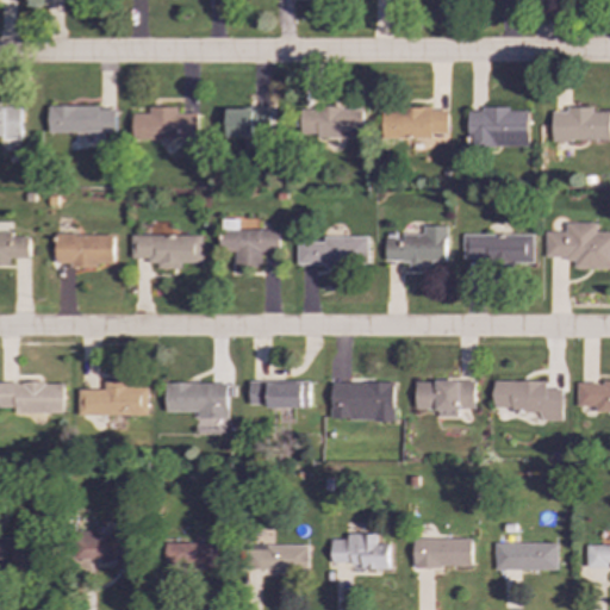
[(117,132),(116,106),(49,107),(50,134),(117,132)]
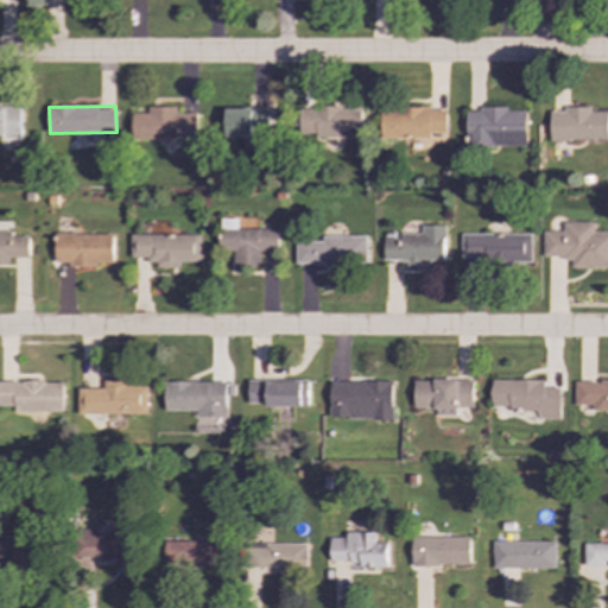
[(197,139),(197,112),(177,112),(177,107),(149,107),(149,113),(132,113),(133,139),(197,139)]
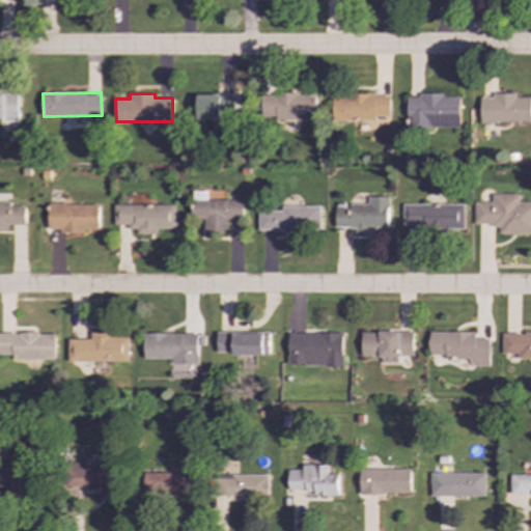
[(197,119),(235,119),(235,94),(198,93),(197,119)]
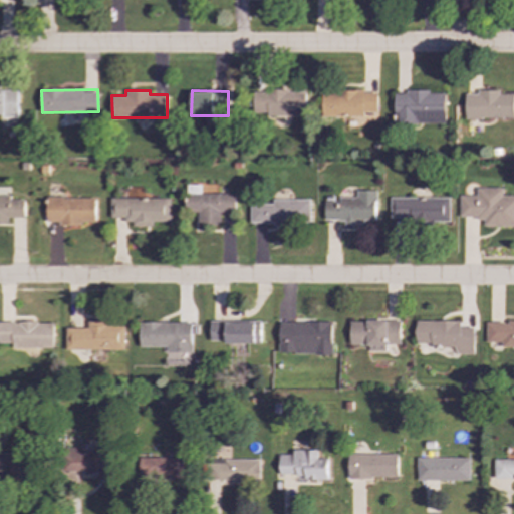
[(377,112),(377,90),(321,91),(322,117),(363,116),(363,112),(377,112)]
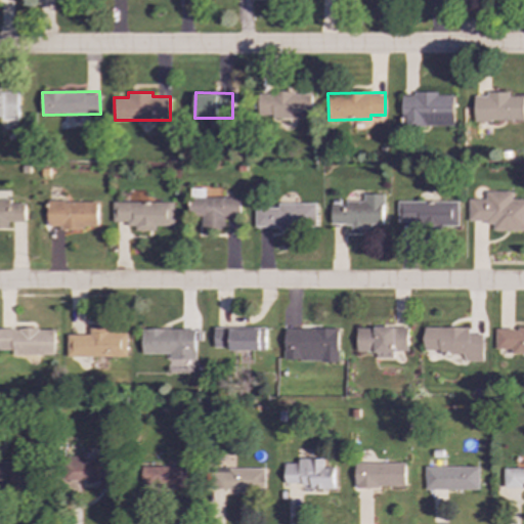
[(523,121),(523,95),(511,95),(511,92),(486,92),(486,95),(474,95),(474,121),(523,121)]
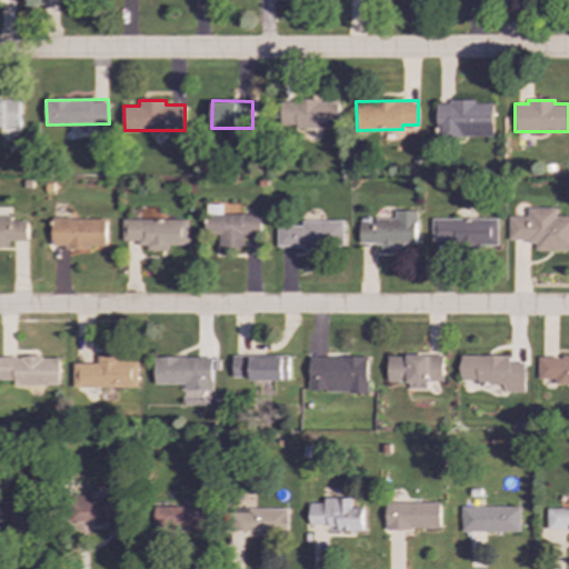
[(0,128),(21,128),(20,101),(0,101),(0,128)]
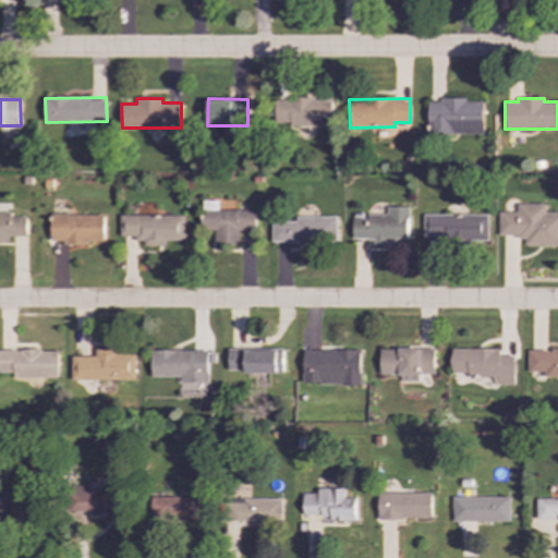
[(332,99),(273,99),(273,122),(289,123),(289,126),(332,126),(332,99)]
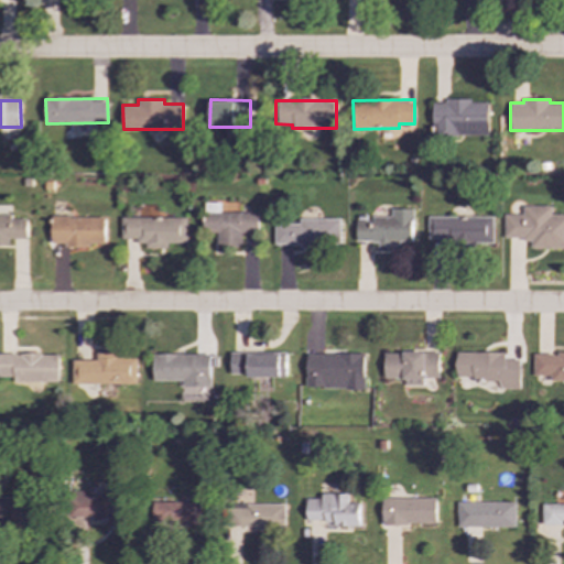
[(488,101),(433,100),(432,136),(488,136),(488,101)]
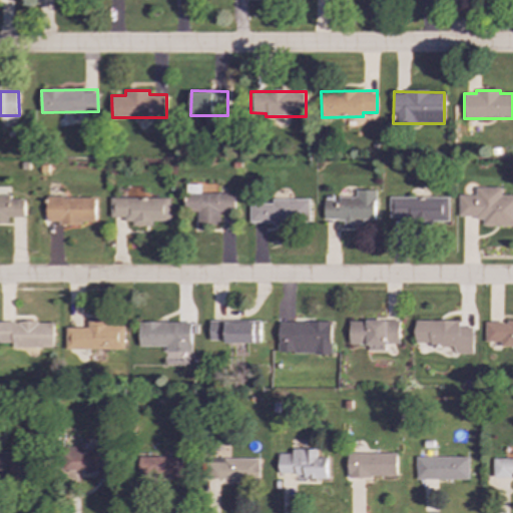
[(512,194),(502,194),(502,187),(475,186),(475,194),(458,194),(458,216),(483,217),(483,225),(512,225),(512,194)]
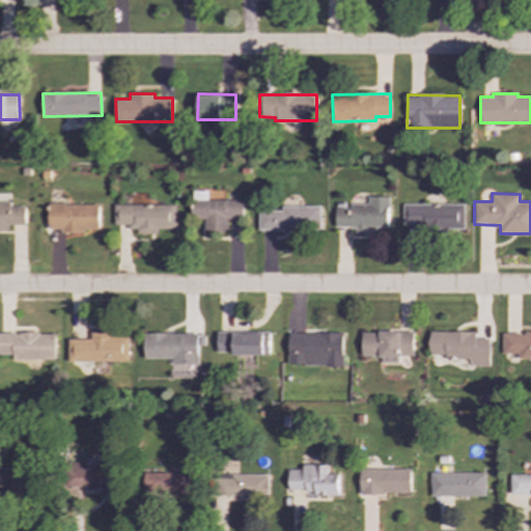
[(335,227),(356,227),(356,230),(389,230),(388,197),(368,197),(368,205),(335,205),(335,227)]
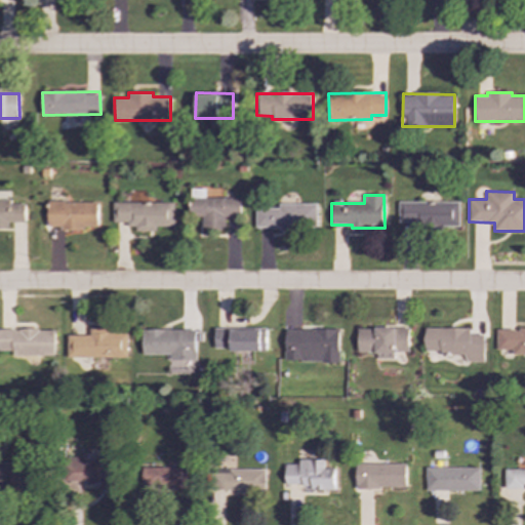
[(240,198),(189,197),(188,217),(201,217),(201,230),(225,231),(225,216),(240,217),(240,198)]
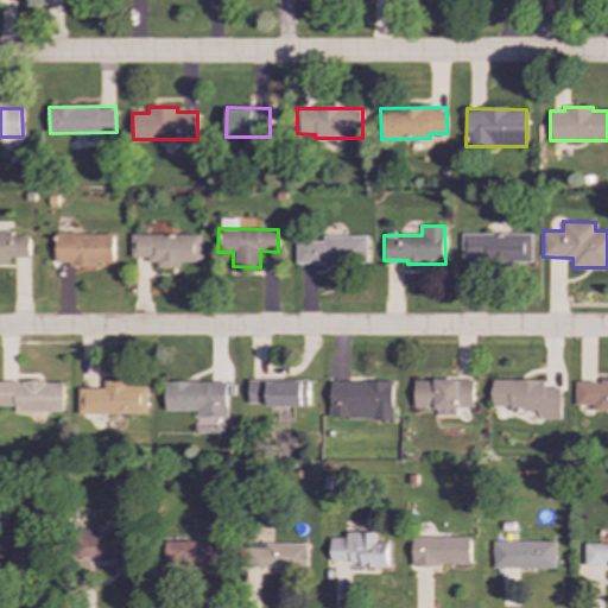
[(0,261),(8,261),(8,257),(29,257),(29,235),(13,235),(13,230),(0,230),(0,261)]
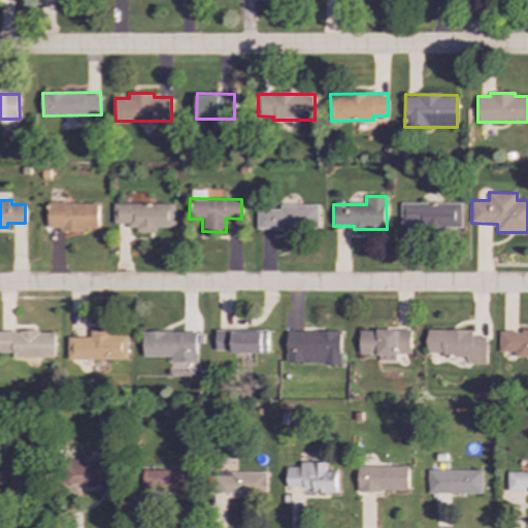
[(97,202),(48,203),(48,230),(98,229),(97,202)]
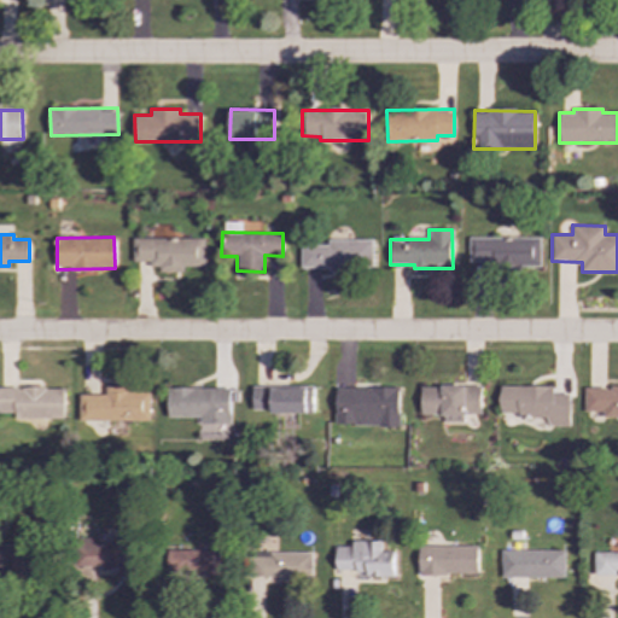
[(158,272),(182,273),(182,267),(204,267),(204,239),(133,237),(132,263),(158,263),(158,272)]
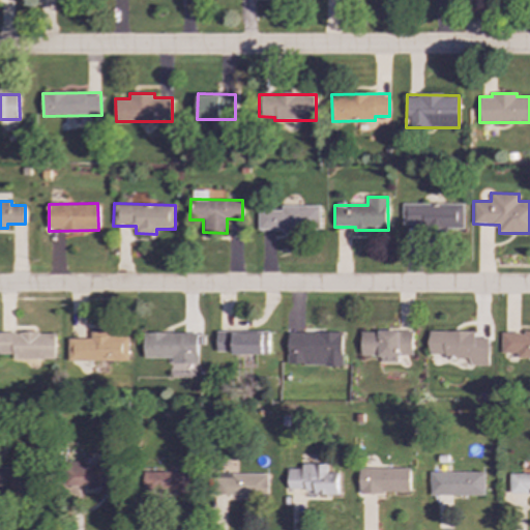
[(464,204),(402,204),(402,227),(464,228),(464,204)]
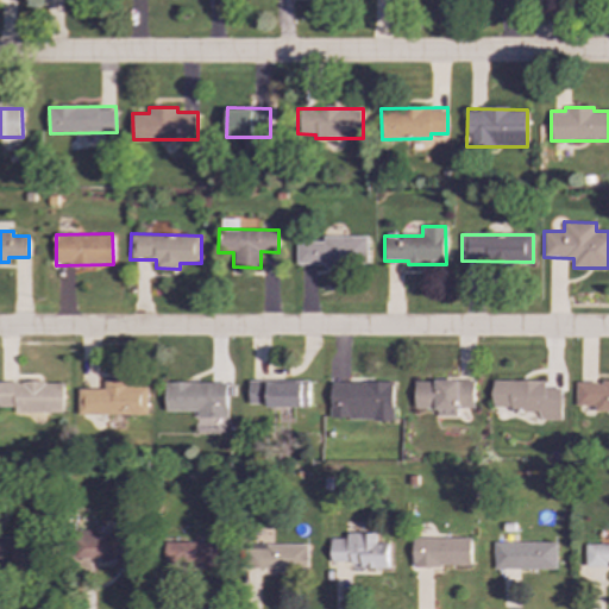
[(366,237),(322,236),(322,242),(296,242),(295,264),(366,265),(366,237)]
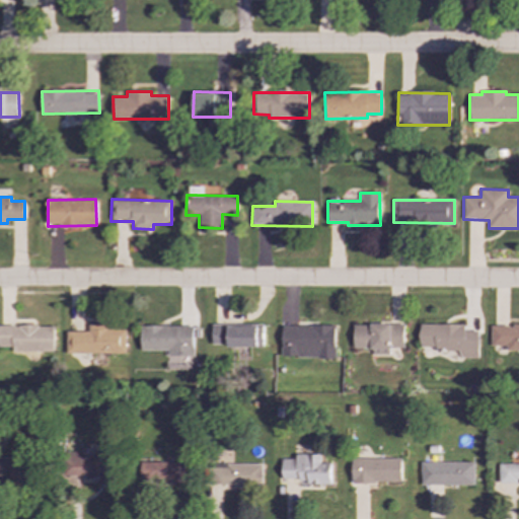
[(280,357),(335,358),(335,324),(281,323),(280,357)]
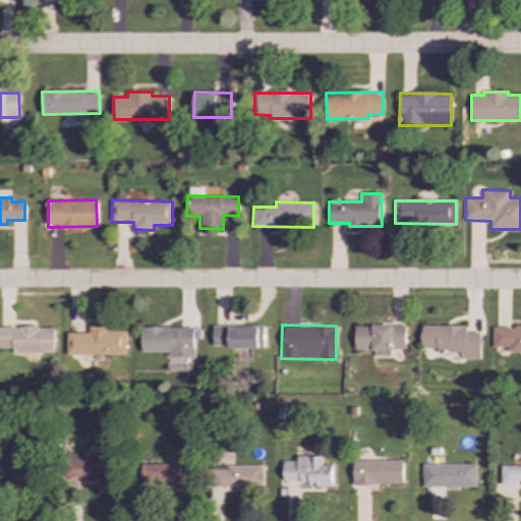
[(125,331),(108,331),(108,326),(88,326),(88,333),(66,332),(66,355),(125,355),(125,331)]
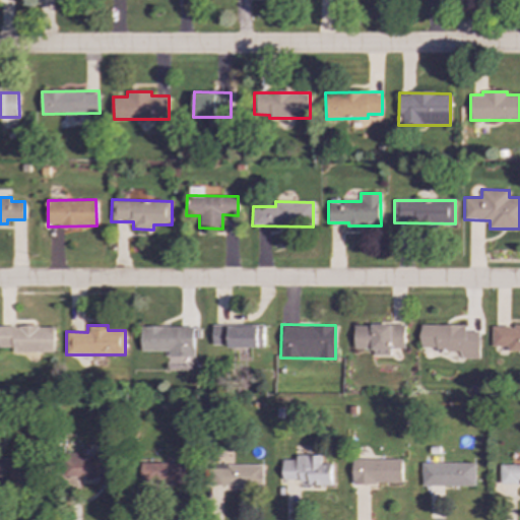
[(263,326),(212,325),(211,346),(263,347),(263,326)]
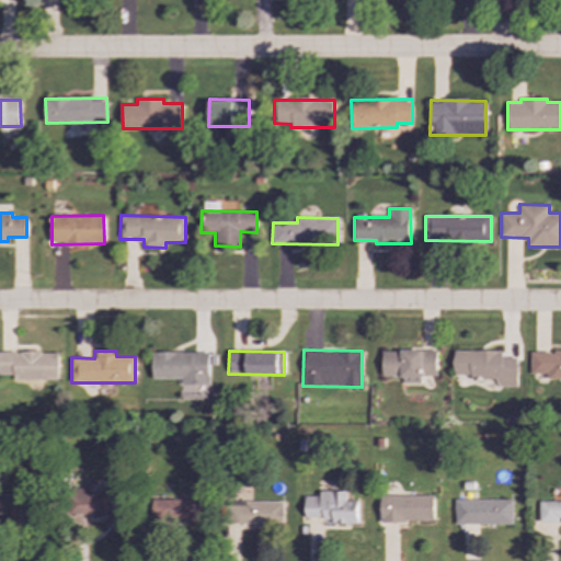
[(381,377),(401,377),(401,384),(421,384),(421,376),(436,376),(436,351),(381,351),(381,377)]
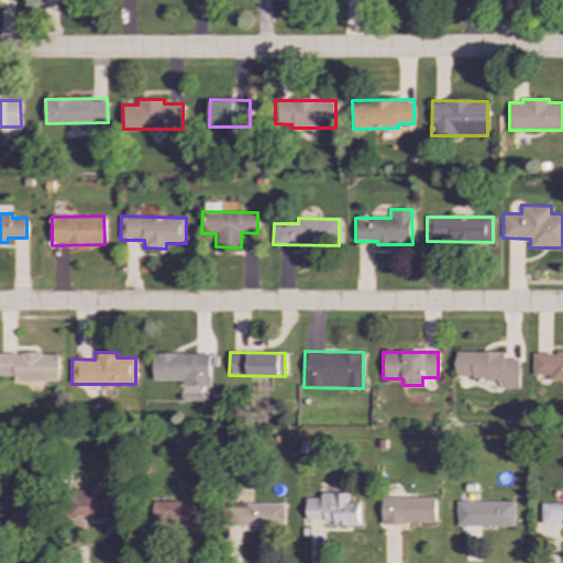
[(504,352),(454,352),(454,376),(473,376),(473,381),(497,381),(497,388),(518,388),(518,359),(504,359),(504,352)]
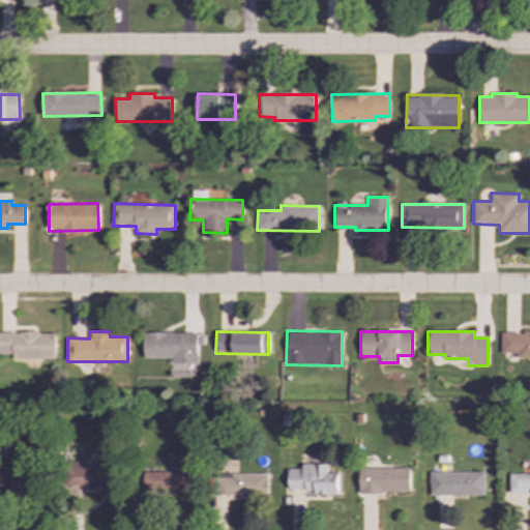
[(54,360),(55,332),(0,332),(0,354),(12,354),(12,360),(54,360)]
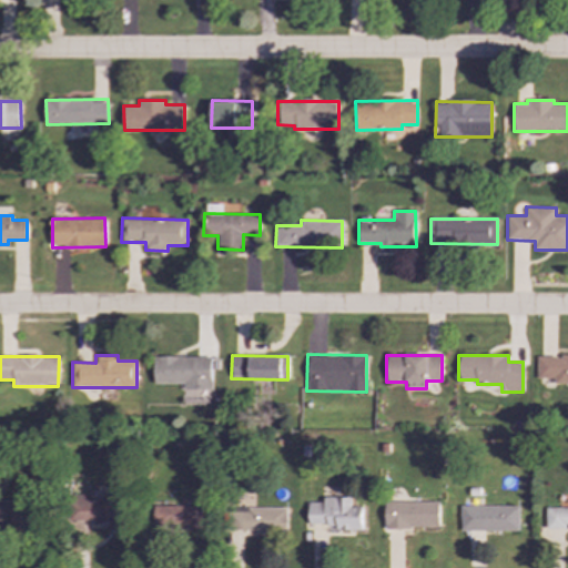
[(153,384),(183,383),(183,389),(211,389),(211,356),(153,357),(153,384)]
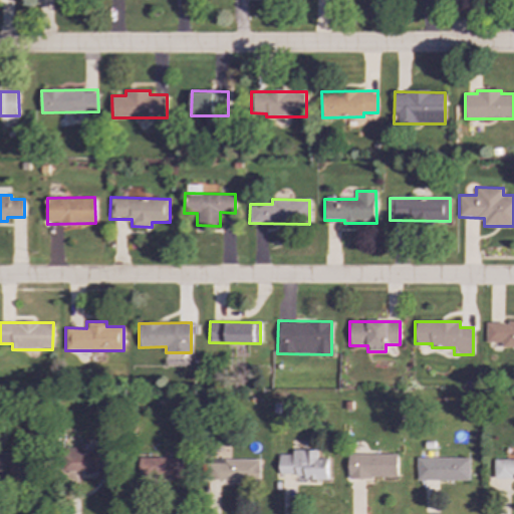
[(513,347),(513,322),(486,322),(486,341),(502,341),(502,347),(513,347)]
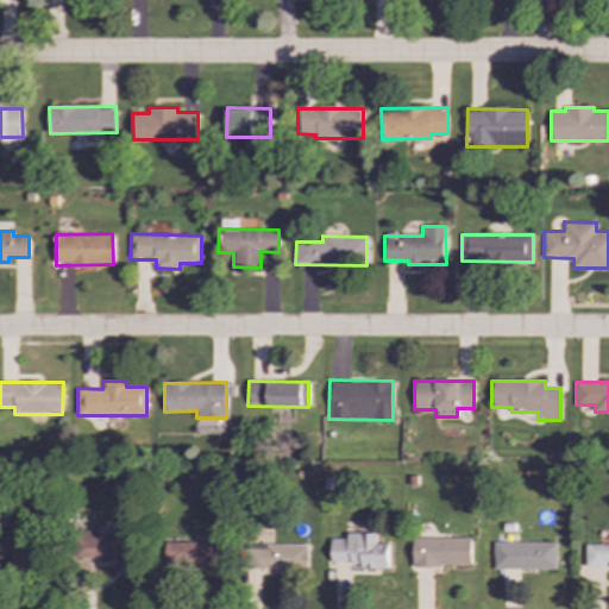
[(136,537),(96,535),(96,531),(76,529),(75,559),(114,560),(114,567),(135,569),(136,537)]
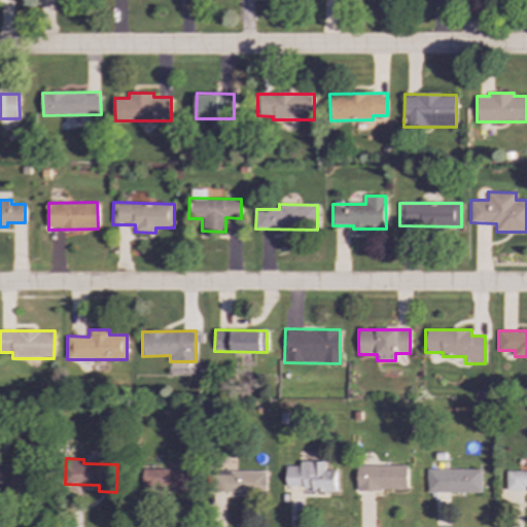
[(337,492),(337,470),(326,470),(326,461),(301,461),(301,465),(287,465),(287,486),(303,486),(303,491),(337,492)]
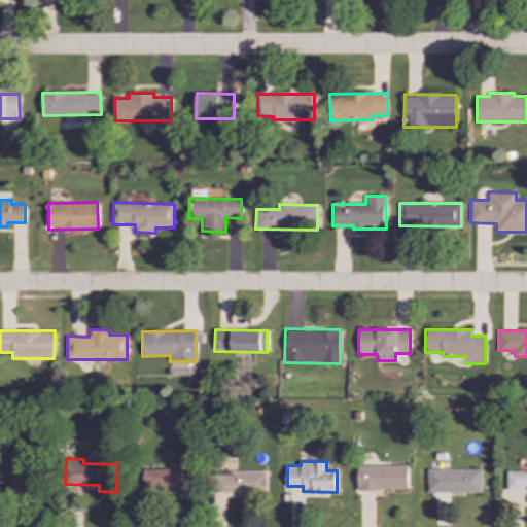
[(38,471),(13,472),(13,464),(0,464),(0,485),(12,485),(12,492),(38,492),(38,471)]
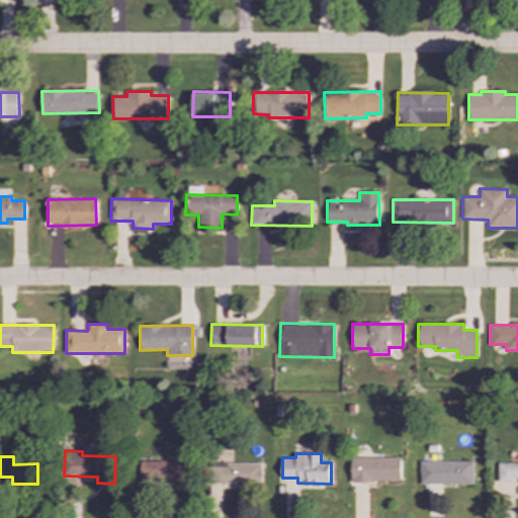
[(402,482),(401,456),(351,457),(352,482),(402,482)]
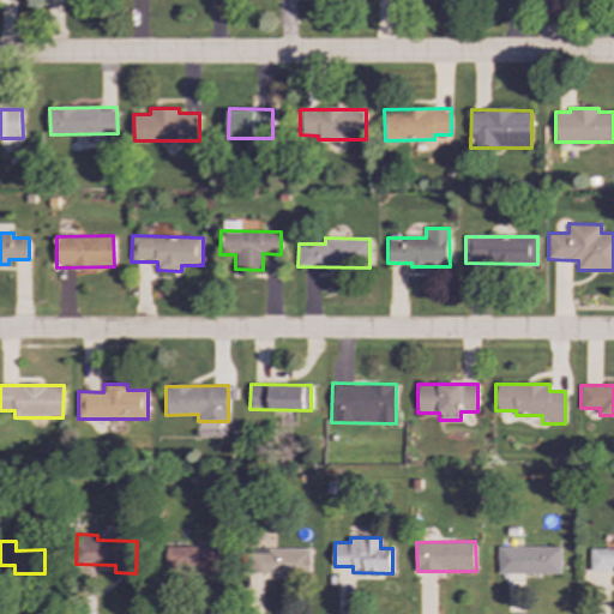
[(561,573),(561,546),(498,547),(498,575),(561,573)]
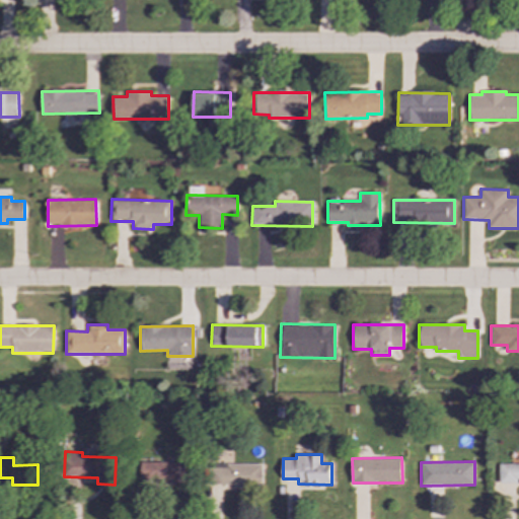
[(191,462),(141,462),(141,484),(190,485),(191,462)]
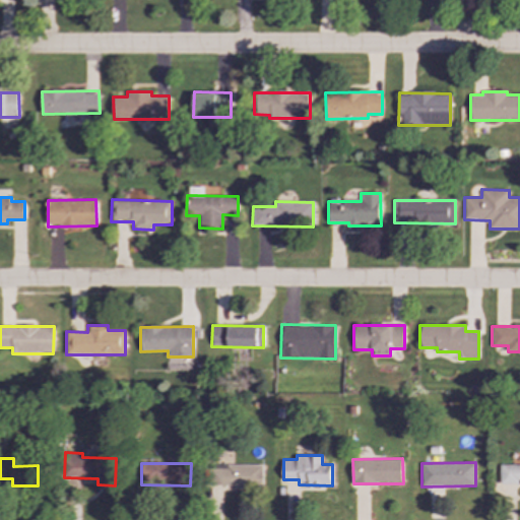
[(519,464),(500,464),(500,483),(519,483),(519,485),(519,464)]
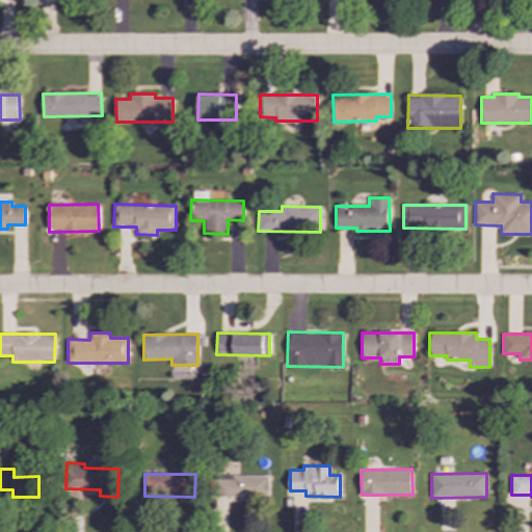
[(269,477),(222,476),(222,497),(269,498),(269,477)]
